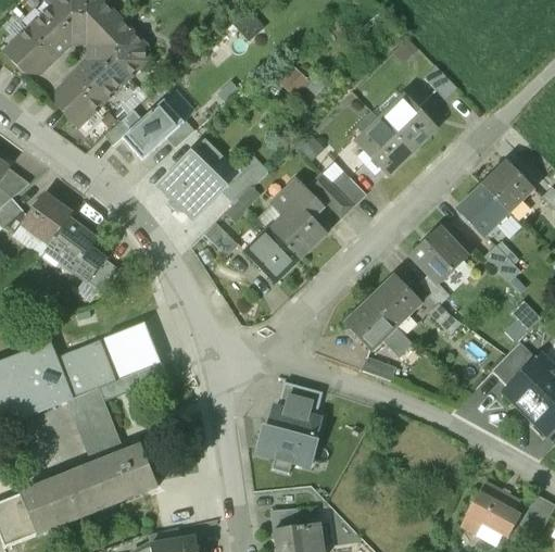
[(58,0),(57,1),(71,15),(70,36),(71,36),(96,37),(116,15),(101,0),(58,0)]
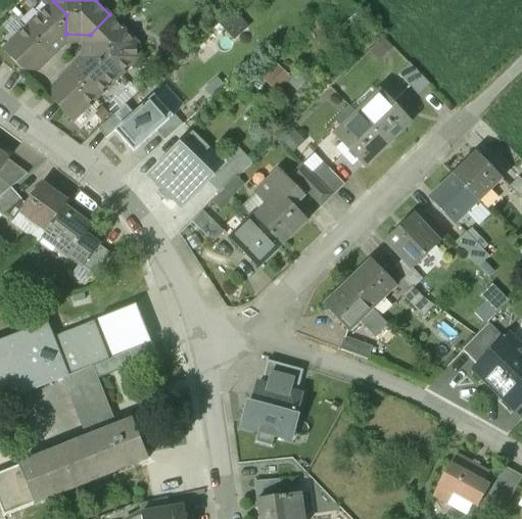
[(53,1),(29,26),(54,52),(66,40),(66,34),(65,34),(66,14),(53,1)]
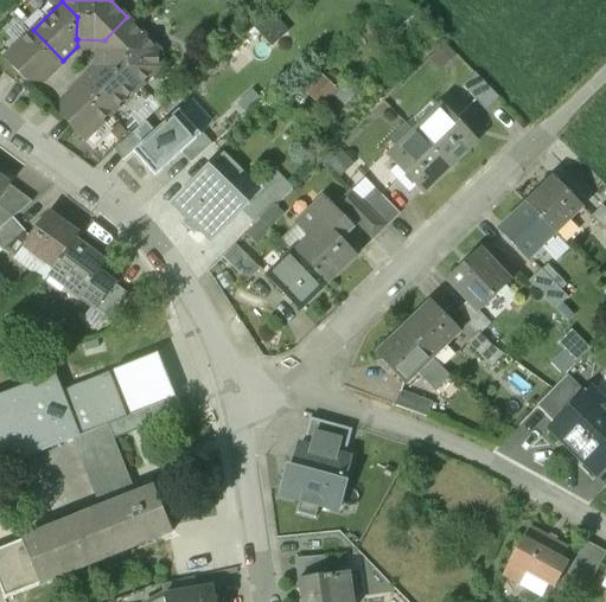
[(159,50),(127,17),(104,40),(103,66),(104,68),(126,68),(141,83),(159,66),(159,50)]
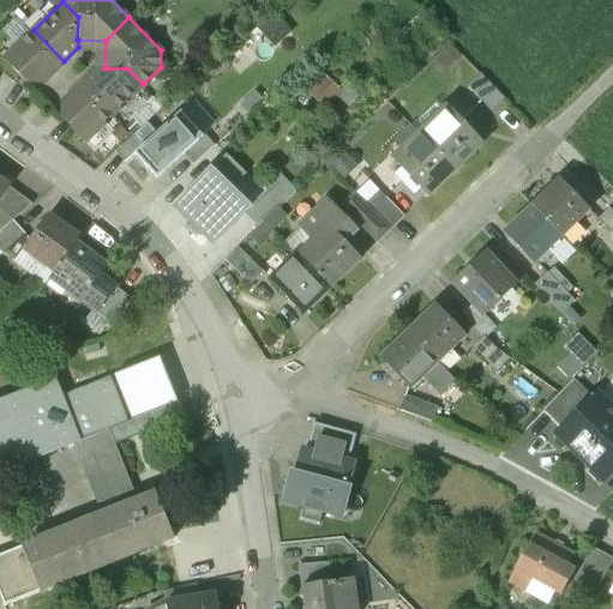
[(34,30),(7,56),(29,78),(46,78),(64,61),(34,30)]
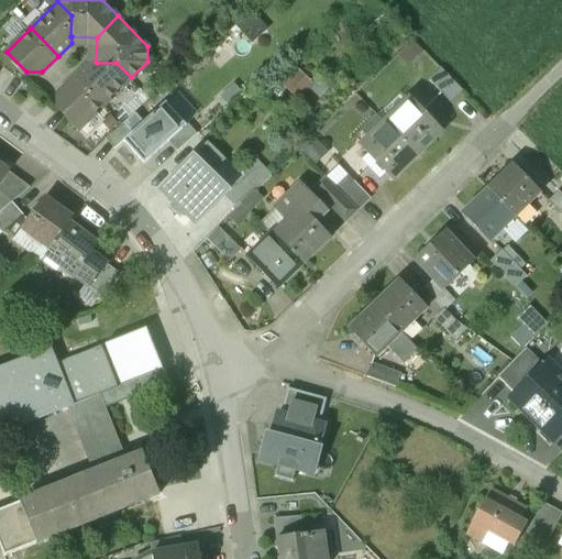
[(117,63),(97,63),(96,62),(90,62),(76,75),(103,103),(131,77),(117,63)]
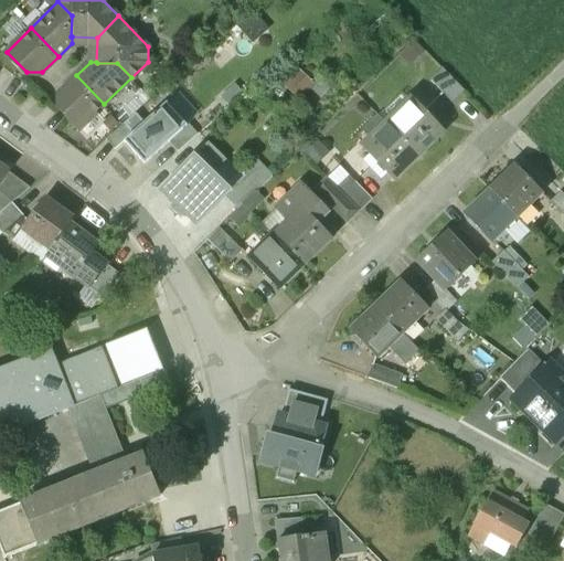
[(307,64),(291,80),(305,93),(320,77),(307,64)]
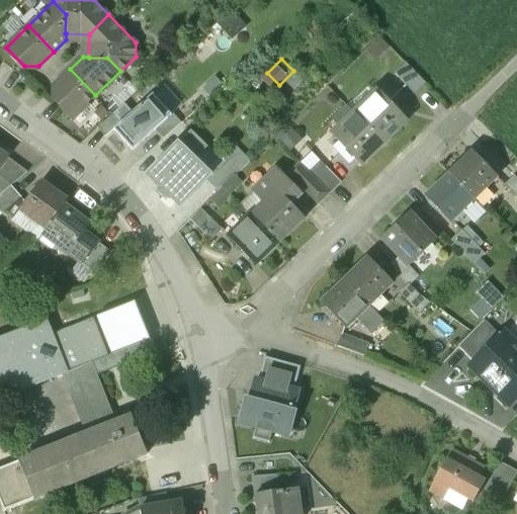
[(407,61),(396,72),(414,91),(426,80),(407,61)]
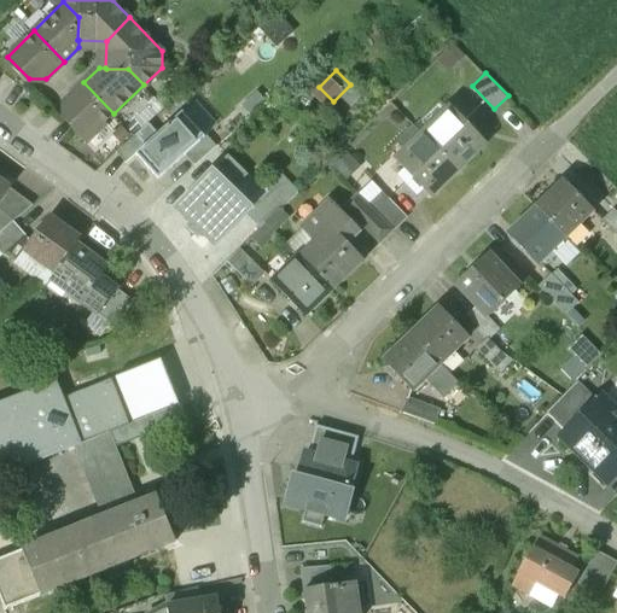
[(83,82),(65,100),(65,117),(87,139),(114,114),(83,82)]
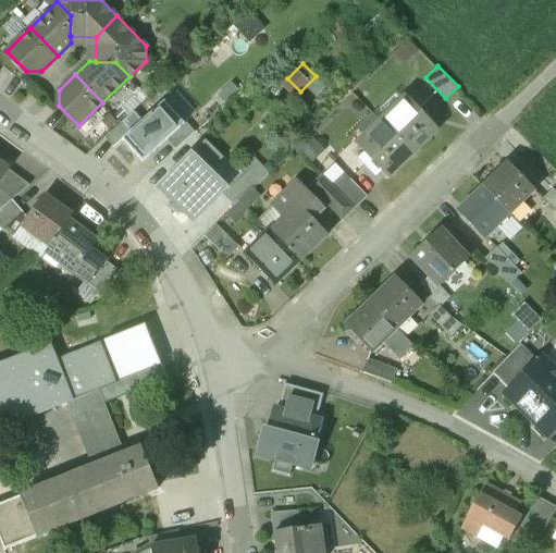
[(436,127),(407,96),(382,120),(411,151),(436,127)]
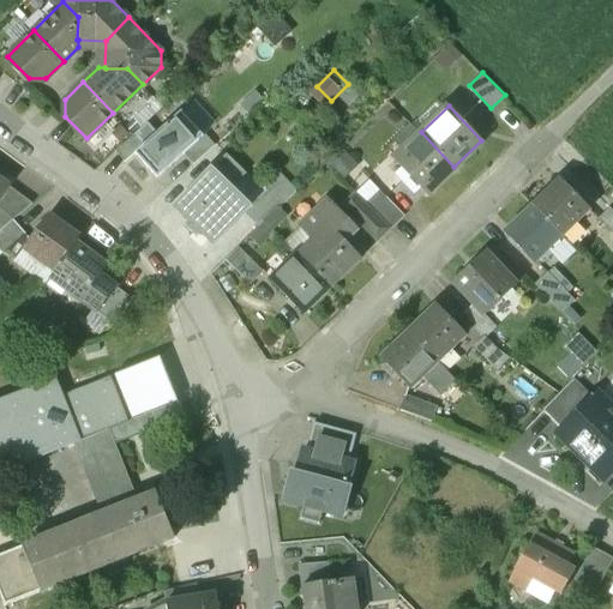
[(157,131),(134,151),(157,175),(185,151),(204,133),(182,109),(157,131)]
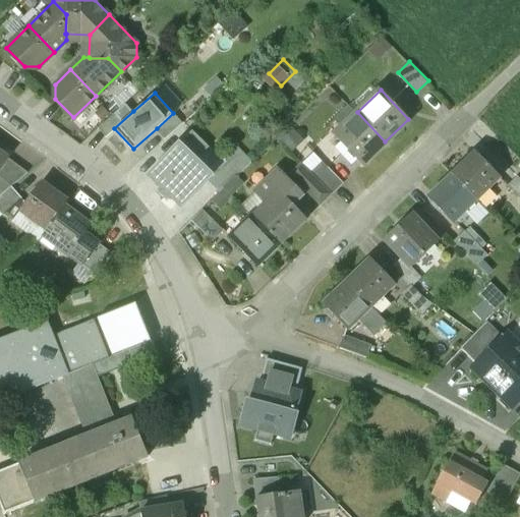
[(114,128),(133,111),(125,102),(98,127),(107,135),(114,128)]
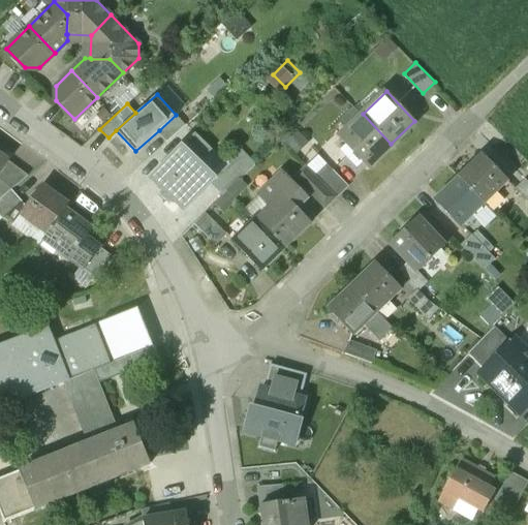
[(363,114),(354,106),(341,120),(348,128),(340,135),(369,165),(391,144),(363,114)]
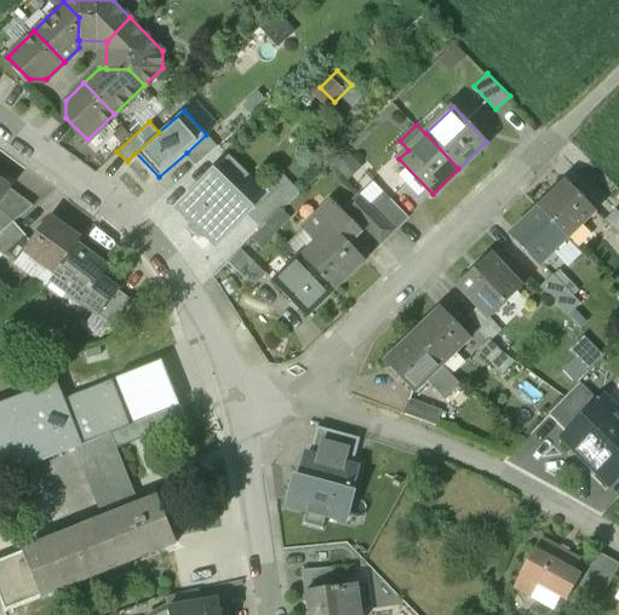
[(206,134),(187,153),(196,164),(218,144),(208,133),(206,134)]
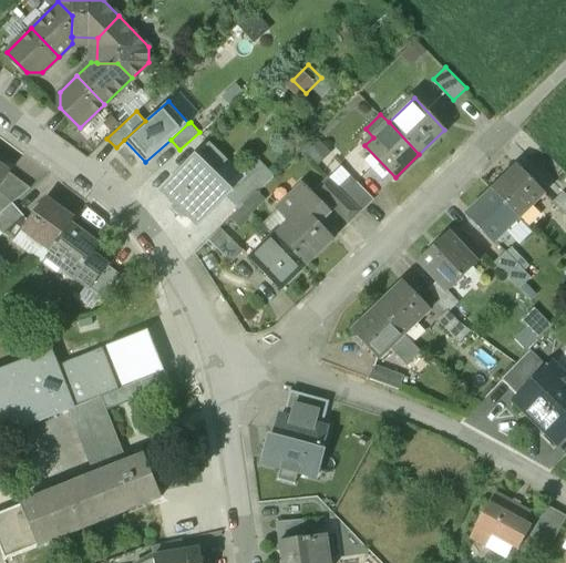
[(208,140),(163,187),(196,222),(220,195),(219,195),(204,177),(220,160),(228,152),(224,149),(220,151),(208,140)]
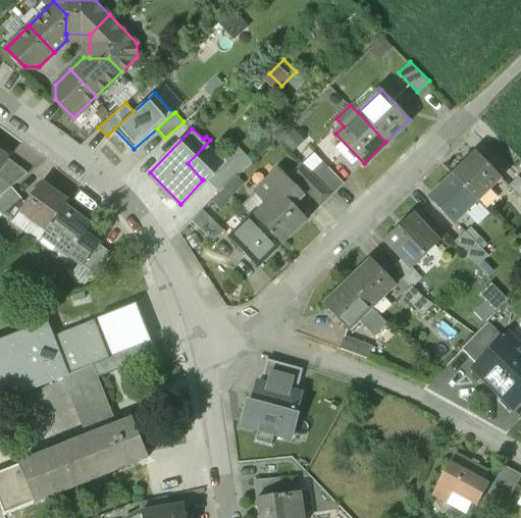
[(227,155),(214,144),(210,153),(218,162),(221,159),(222,160),(227,155)]
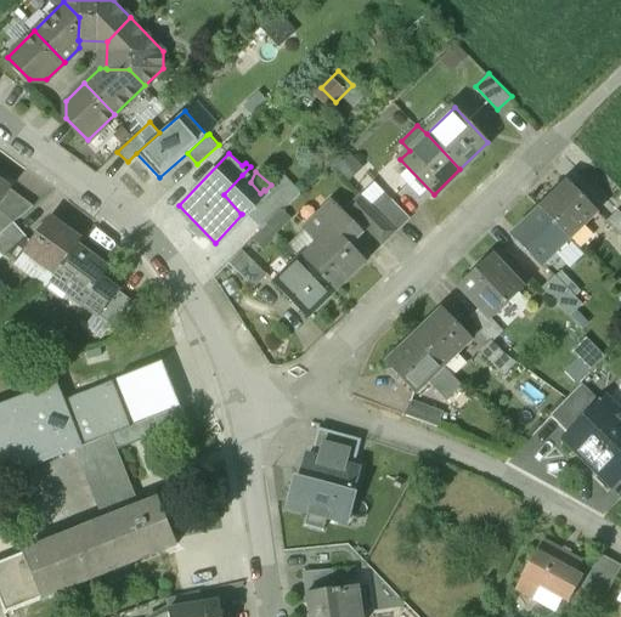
[(265,191),(278,204),(295,187),(282,173),(271,185),(265,191)]
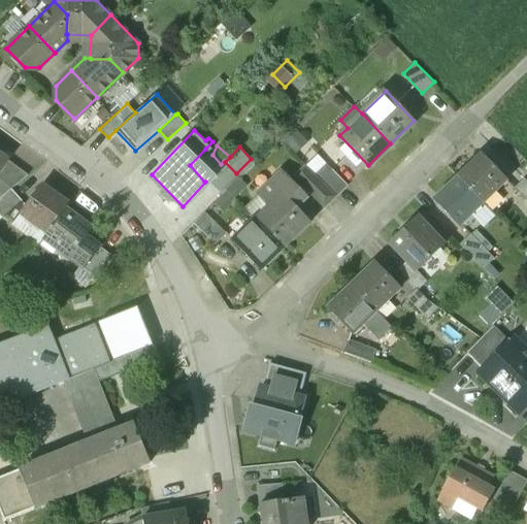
[(207,177),(221,164),(212,155),(205,149),(190,165),(204,182),(207,177)]
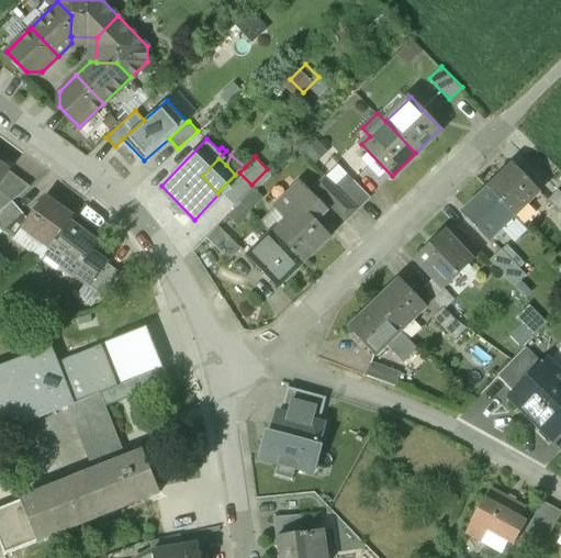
[(538,189),(514,164),(489,188),(514,213),(538,189)]
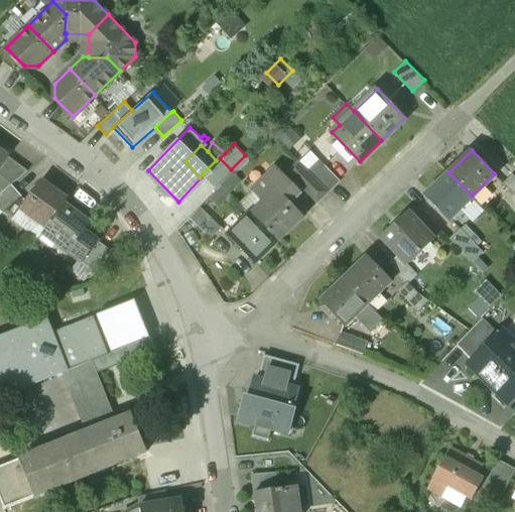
[(25,169),(7,154),(0,163),(0,174),(10,182),(25,169)]
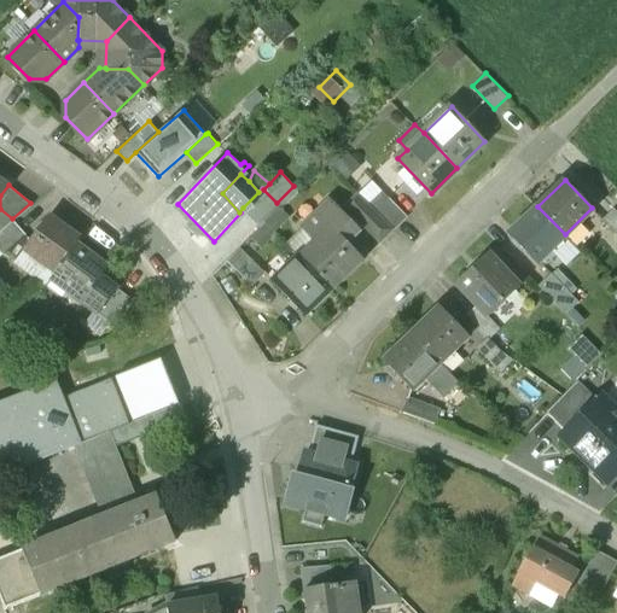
[(258,192),(243,208),(256,222),(277,203),(263,190),(262,188),(258,192)]
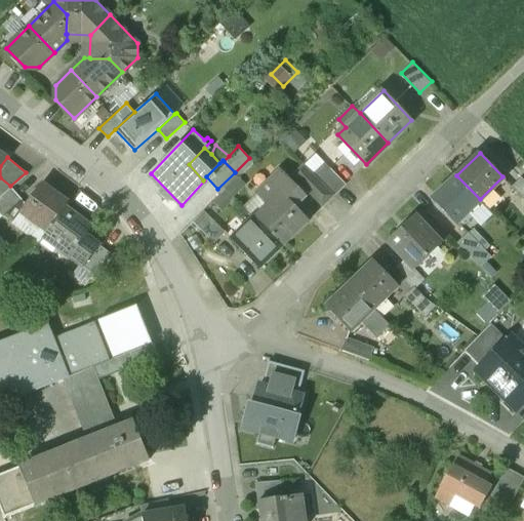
[(346,183),(326,162),(315,172),(334,194),(346,183)]
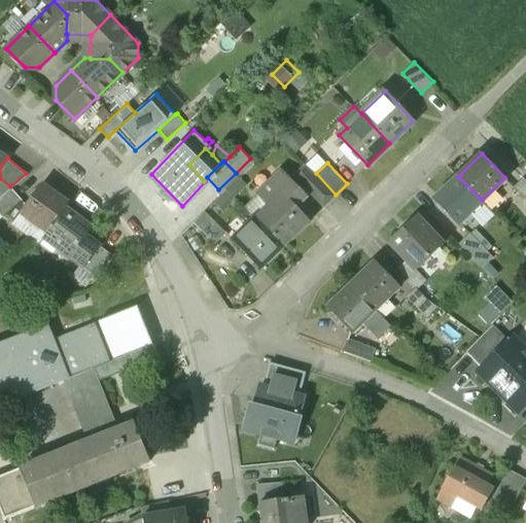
[(308,166),(296,177),(305,185),(307,183),(306,182),(316,173),(308,166)]
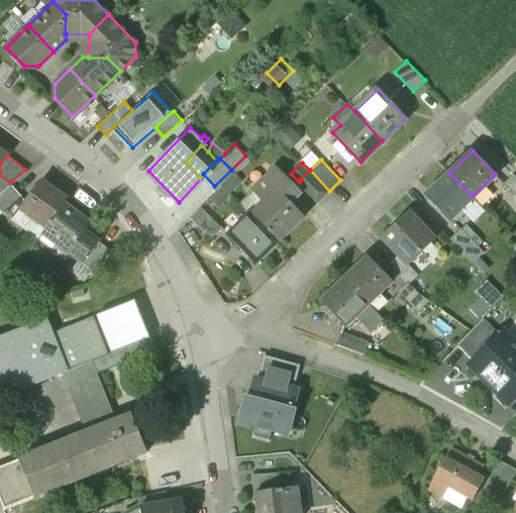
[(276,166),(251,189),(264,201),(250,214),(251,214),(278,241),(303,217),(290,203),(301,192),(276,166)]
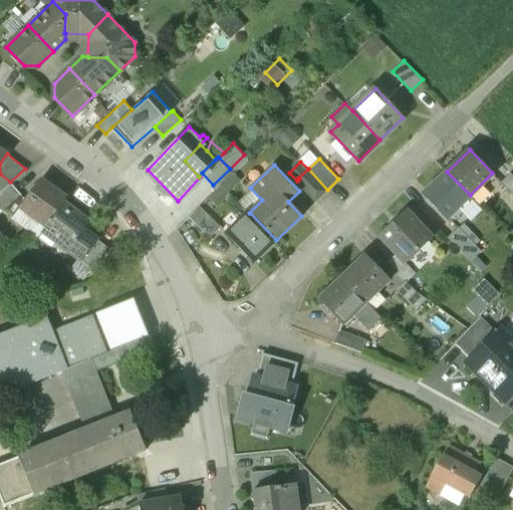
[(318,198),(327,190),(308,169),(298,178),(299,179),(318,198)]
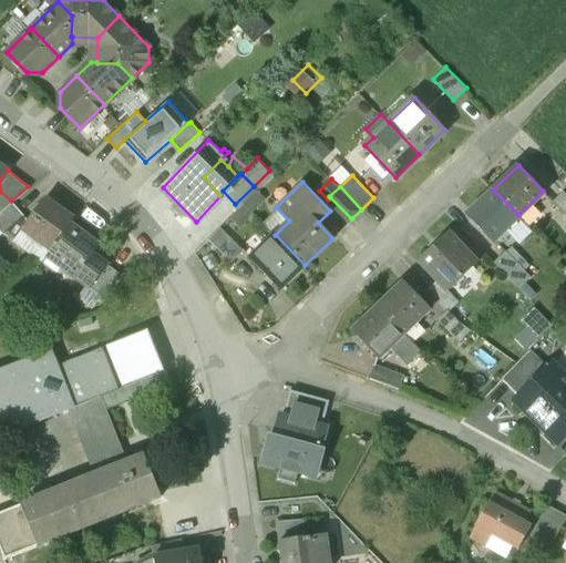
[(565,192),(563,188),(553,200),(565,213),(565,192)]
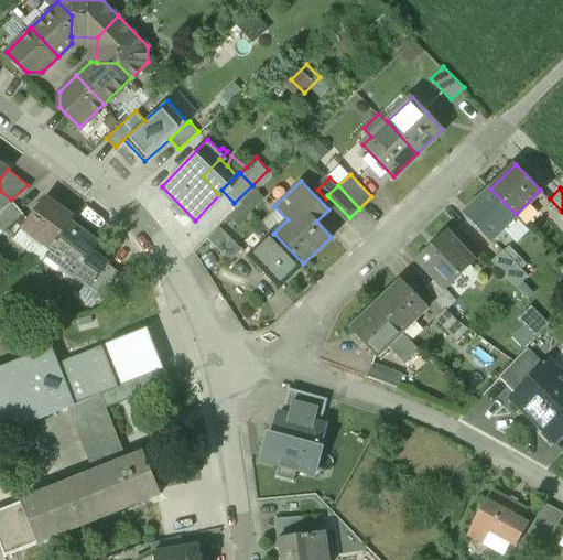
[(490,189),(465,214),(490,239),(516,214),(490,189)]
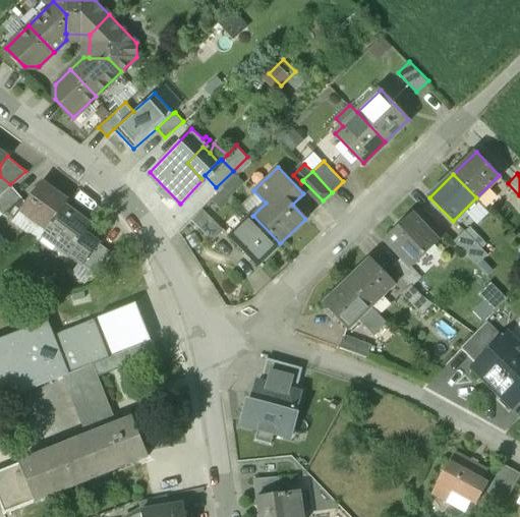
[(0,192),(10,184),(0,176),(0,192)]
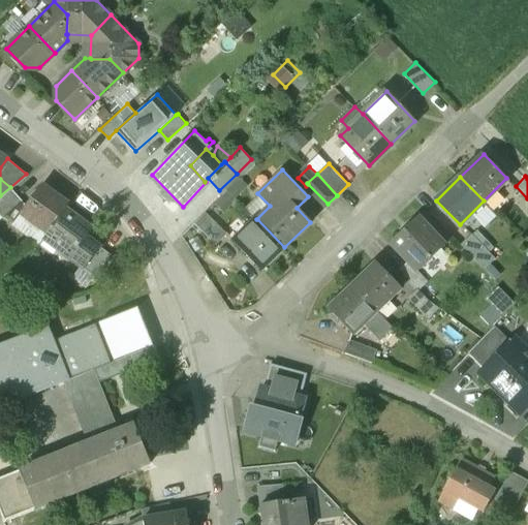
[(67,205),(40,186),(23,212),(49,232),(64,209),(67,205)]
